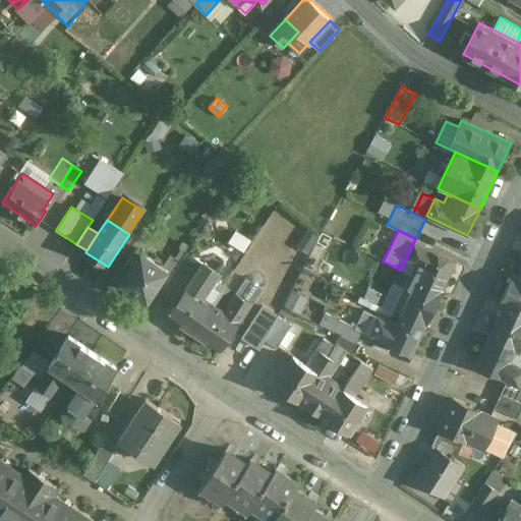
[(455,261),(414,241),(405,261),(416,266),(411,275),(417,278),(442,289),(455,261)]
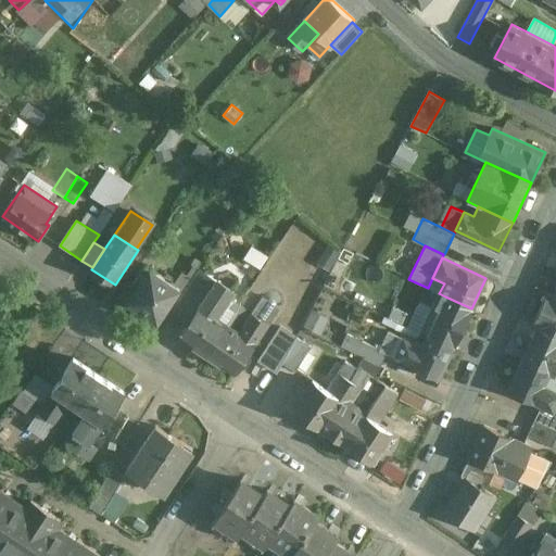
[(178,289),(144,267),(134,283),(138,286),(127,302),(158,323),(178,289)]
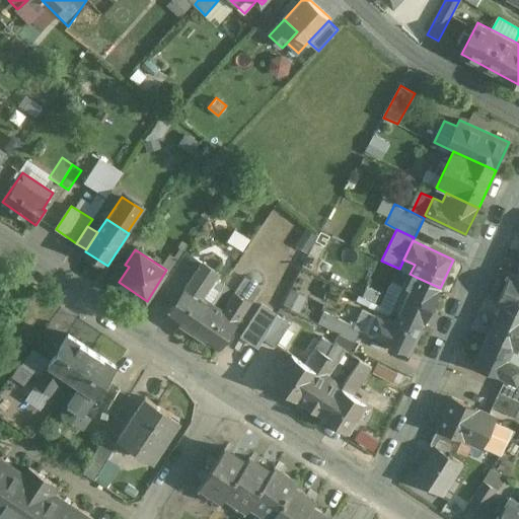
[(187,250),(163,287),(179,298),(203,262),(187,250)]
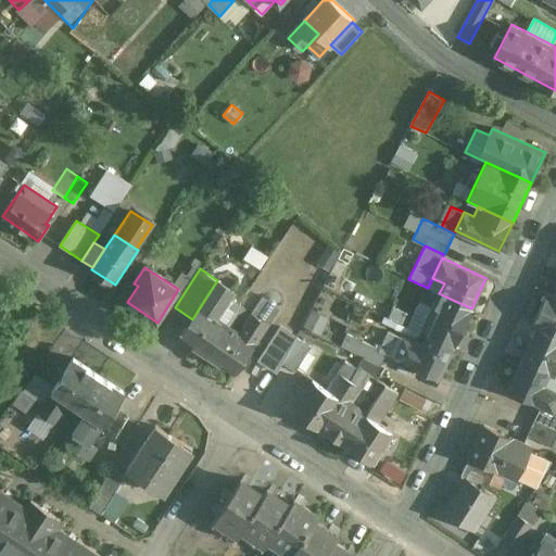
[(444,283),(432,278),(428,288),(439,293),(444,283)]
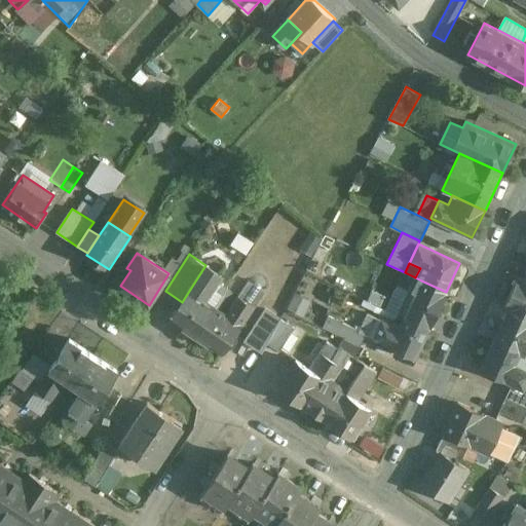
[(182,302),(170,320),(195,336),(214,307),(204,301),(222,275),(205,265),(182,302)]
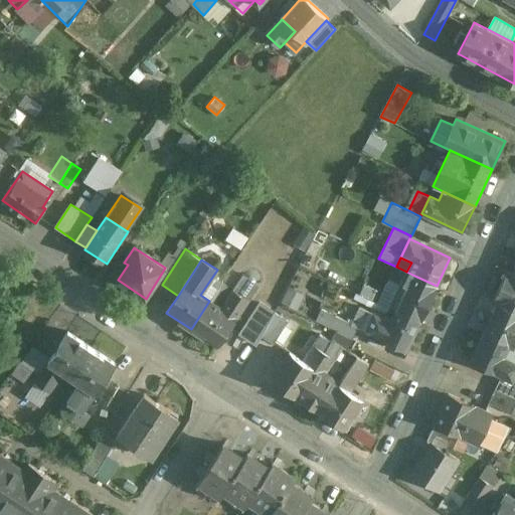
[(514,272),(508,270),(493,300),(499,303),(514,310),(514,273),(514,272)]
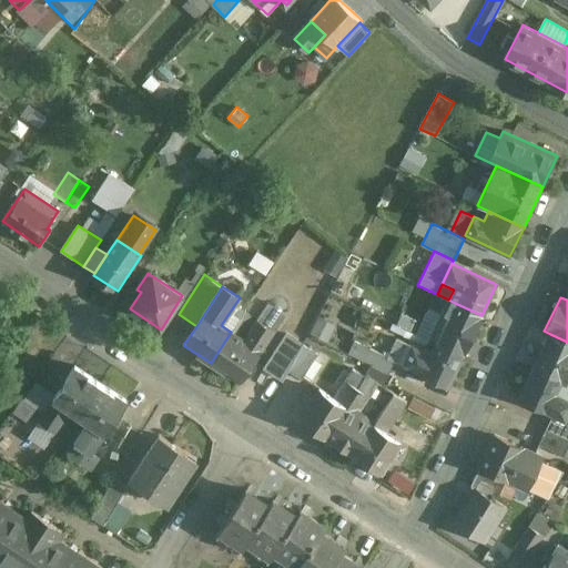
[(448,300),(429,341),(436,343),(455,303),(448,300)]
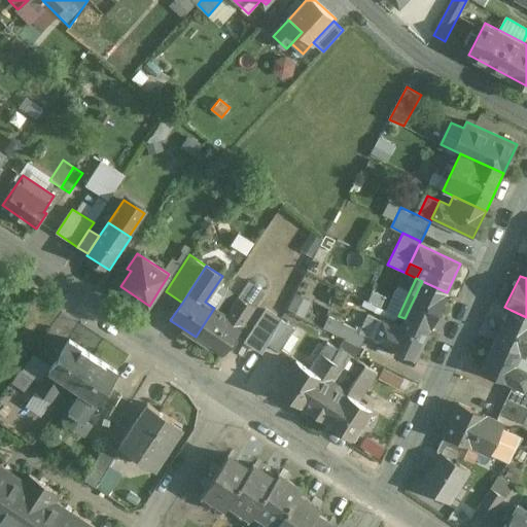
[(447,292),(422,281),(405,318),(429,330),(447,292)]
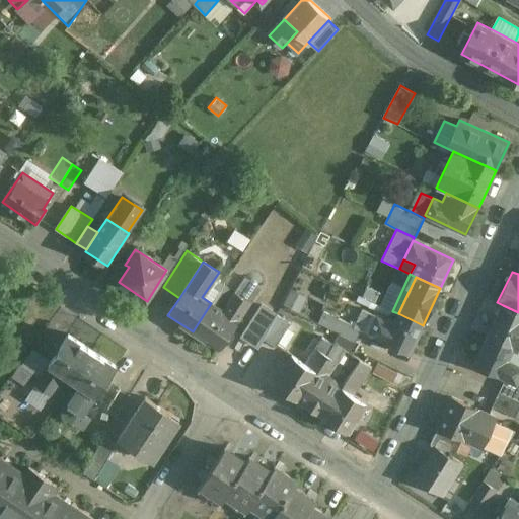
[(363,299),(377,304),(382,290),(369,285),(363,299)]
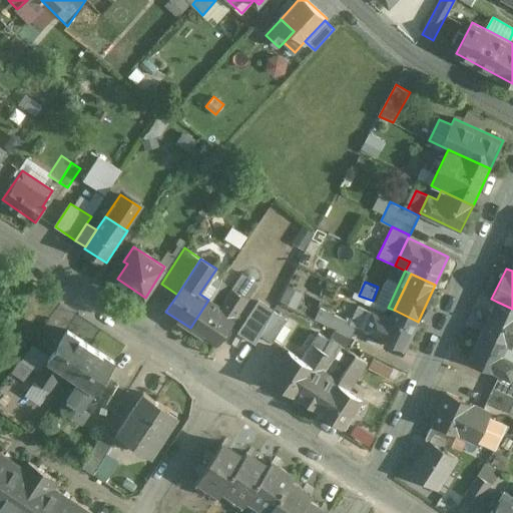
[(288,285),(281,301),(297,308),(304,292),(288,285)]
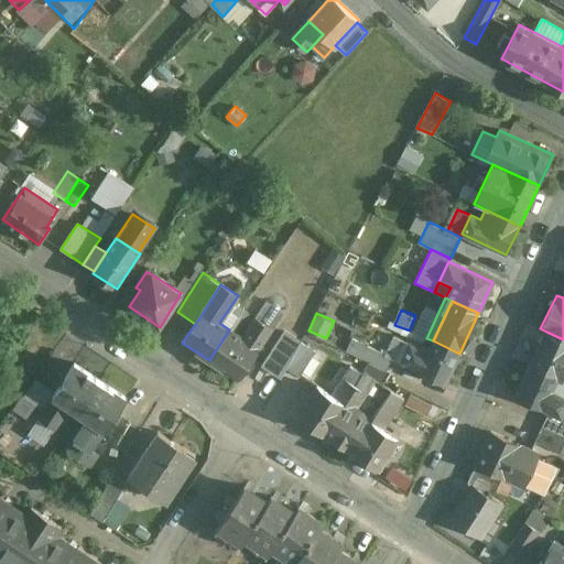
[(256,318),(242,338),(229,329),(209,360),(239,380),(272,329),(256,318)]
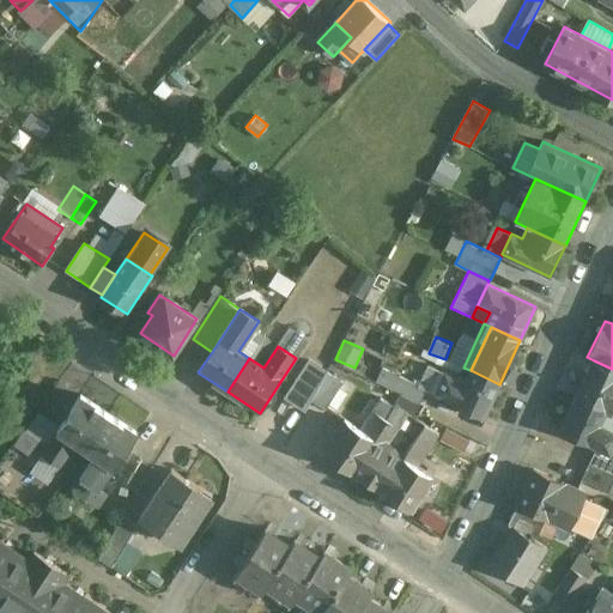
[(612,369),(594,360),(576,398),(606,412),(611,414),(612,416),(612,369)]
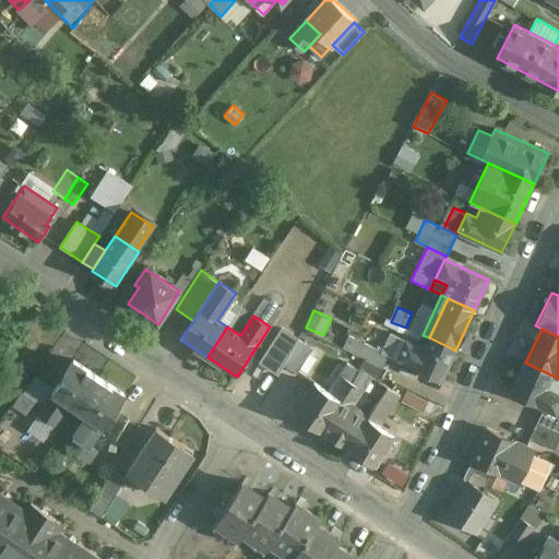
[(405,342),(389,334),(381,352),(389,356),(388,358),(396,361),(405,342)]
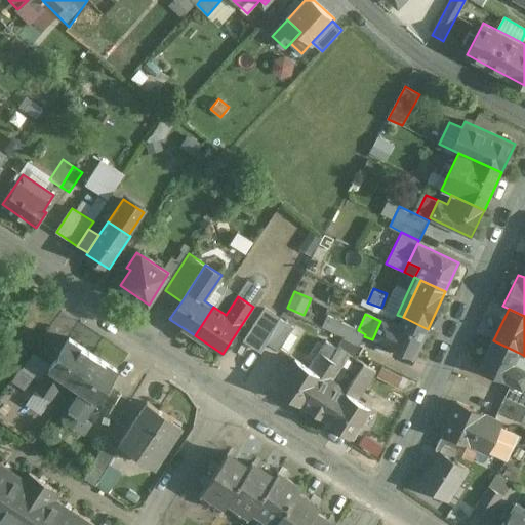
[(342,323),(327,316),(321,327),(337,335),(342,323)]
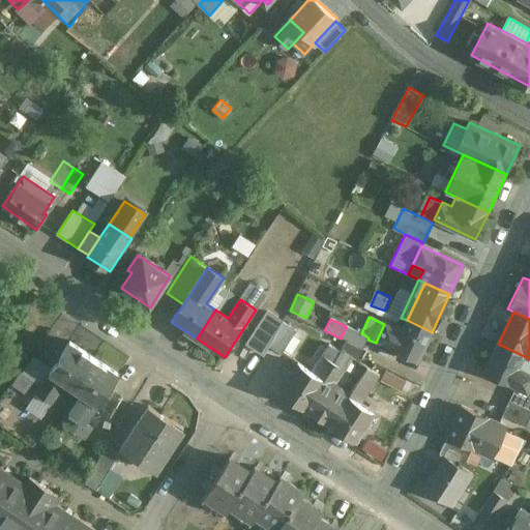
[(432,332),(407,320),(401,332),(384,324),(376,343),(418,362),(432,332)]
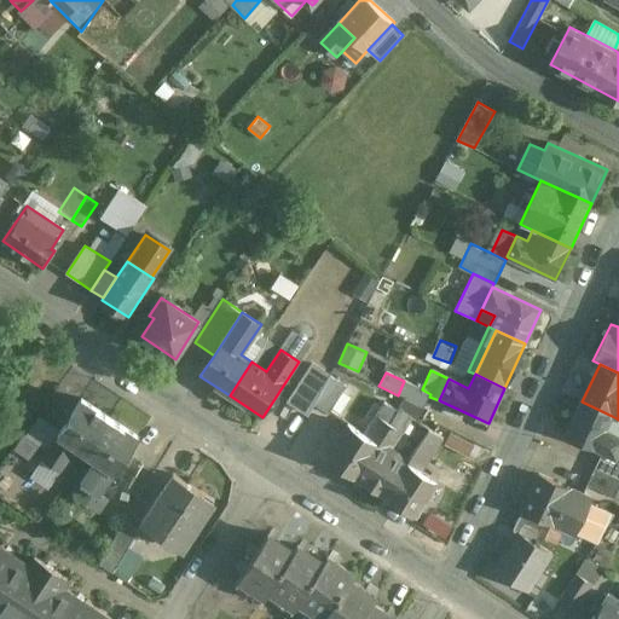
[(346,386),(330,377),(314,405),(330,412),(346,386)]
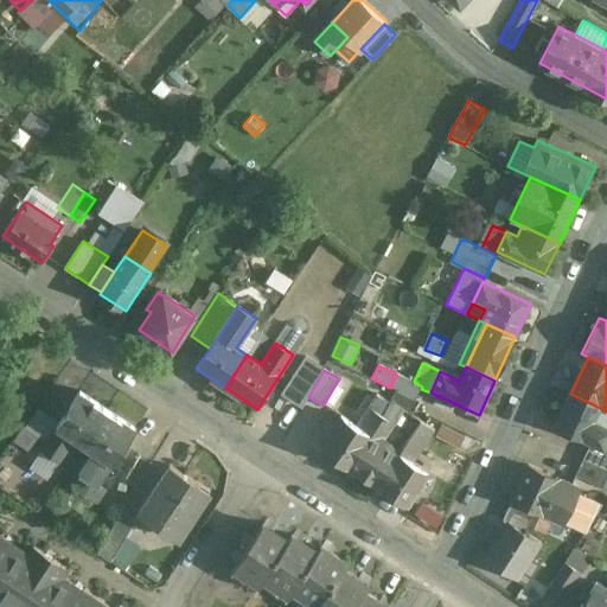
[(414,382),(396,374),(390,388),(397,391),(416,400),(421,389),(422,387),(414,382)]
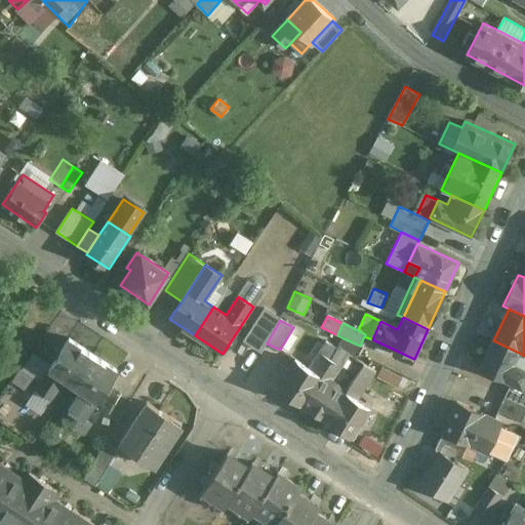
[(93,355),(69,338),(48,369),(49,370),(35,391),(49,400),(64,378),(73,385),(93,355)]
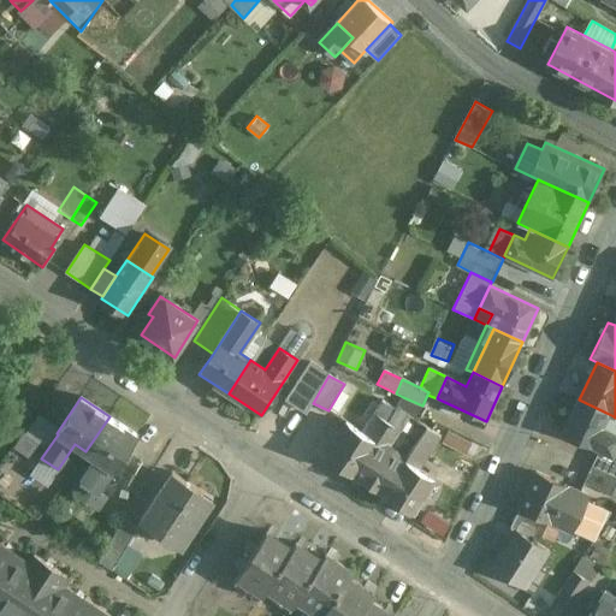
[(403,397),(396,408),(409,414),(420,420),(427,408),(422,406),(403,397)]
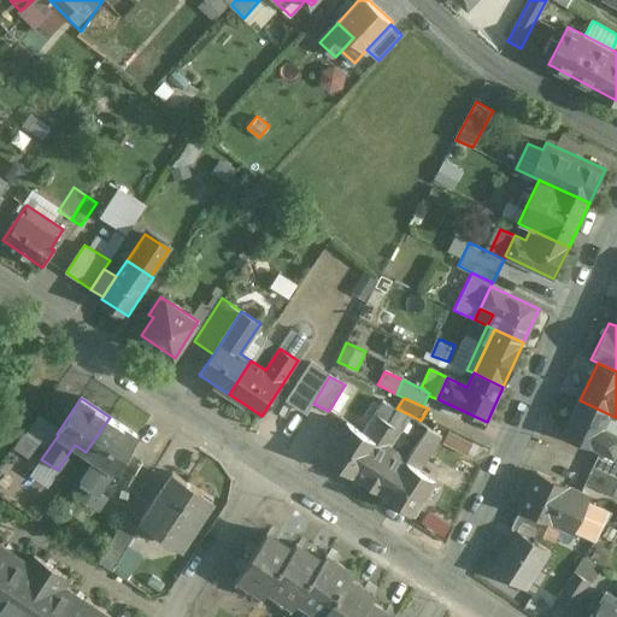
[(616,453),(616,434),(604,428),(610,415),(580,400),(564,434),(599,451),(615,458),(616,456),(616,453)]
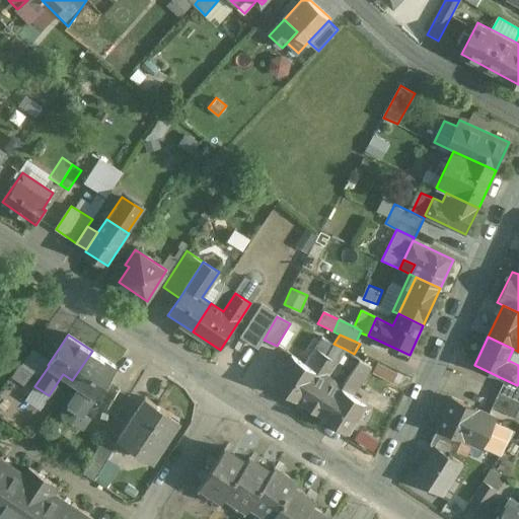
[(334,344),(323,338),(322,339),(316,350),(326,356),(334,344)]
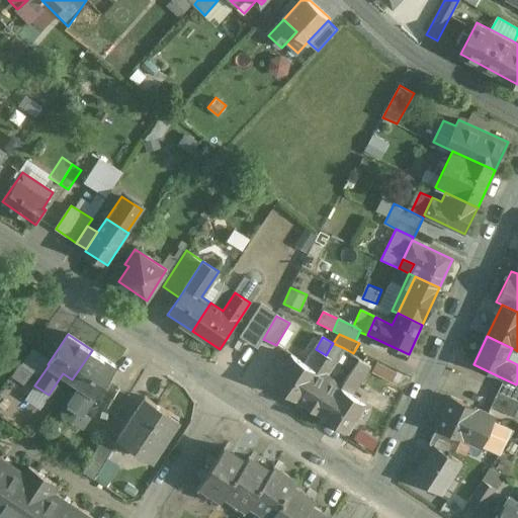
[(37,342),(25,358),(35,365),(48,349),(37,342)]
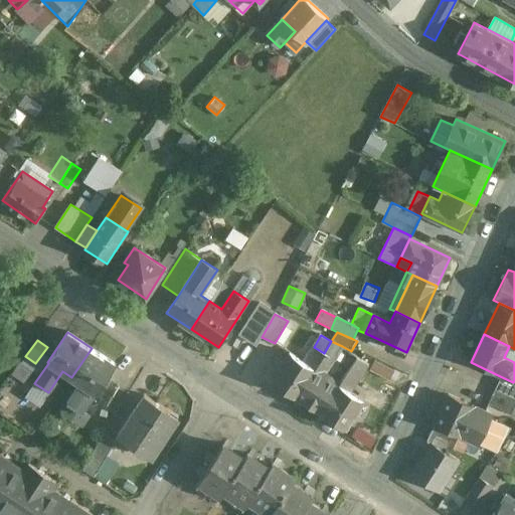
[(324,353),(333,360),(342,346),(331,341),(324,353)]
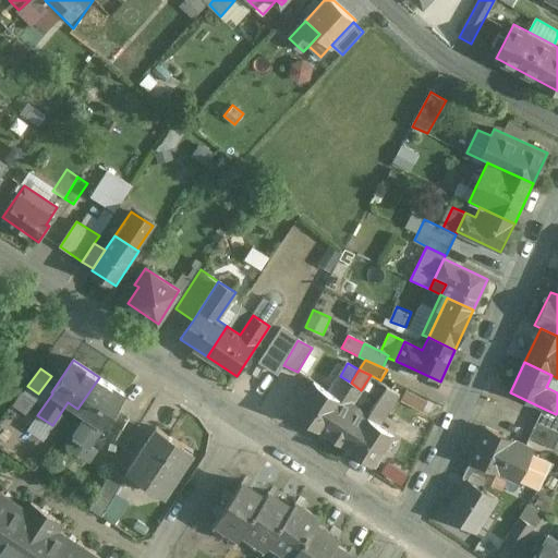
[(329,392),(314,383),(293,413),(319,431),(351,383),(340,376),(329,392)]
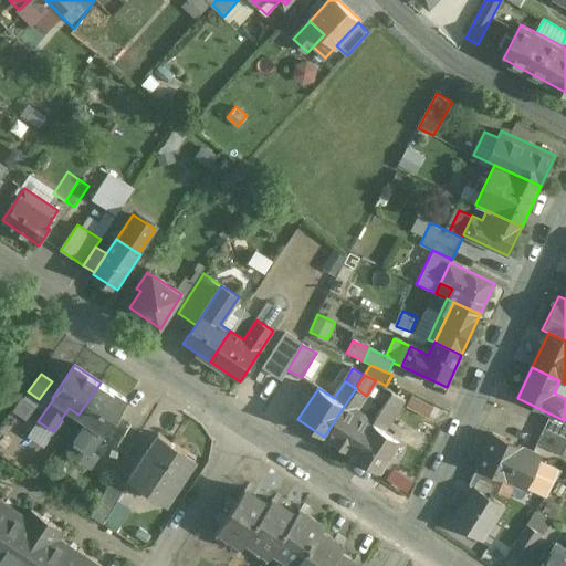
[(127,400),(101,383),(79,415),(87,420),(73,442),(75,444),(70,452),(90,467),(97,457),(92,452),(105,432),(127,400)]
